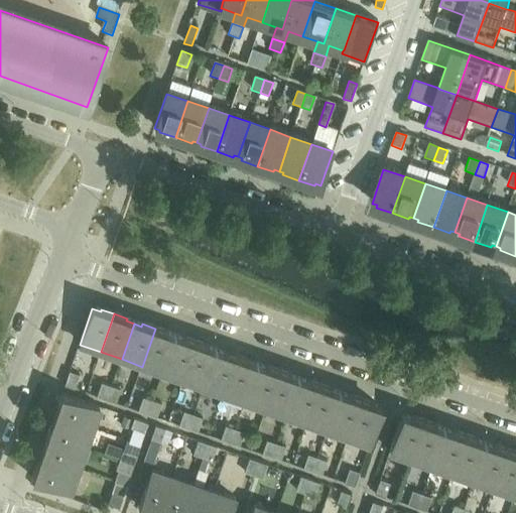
[(168,333),(155,329),(142,367),(162,374),(175,338),(167,336),(168,333)]
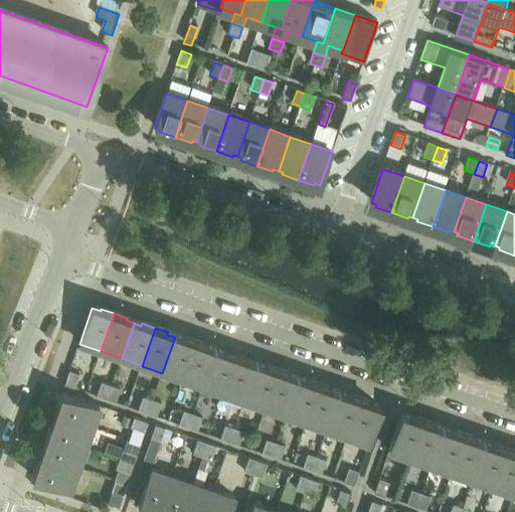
[(196,342),(183,337),(182,340),(175,337),(162,373),(183,380),(196,342)]
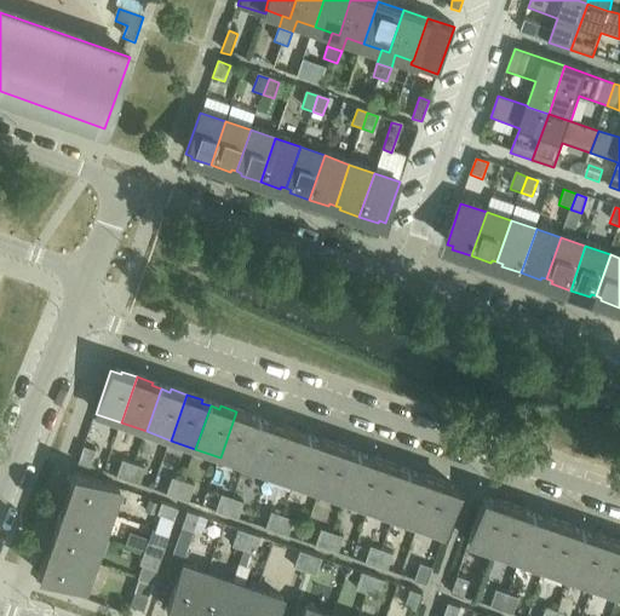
[(252,416),(236,412),(220,458),(245,466),(259,422),(251,420),(252,416)]
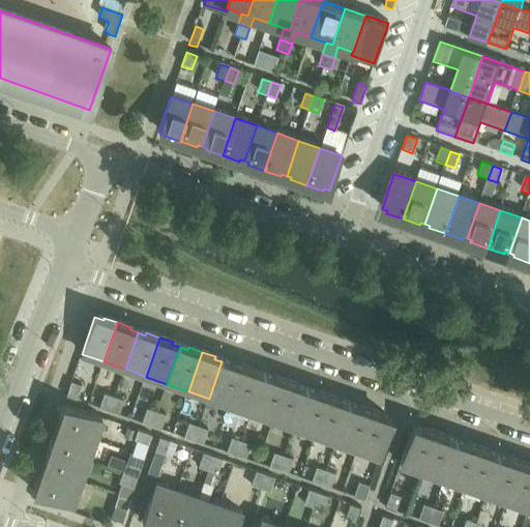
[(244,367),(231,362),(230,364),(222,361),(209,399),(231,406),(244,367)]
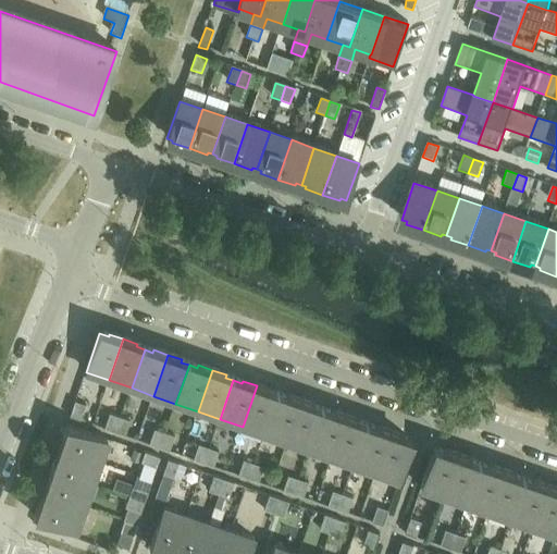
[(271,391),(257,385),(243,427),(264,434),(277,396),(270,393),(271,391)]
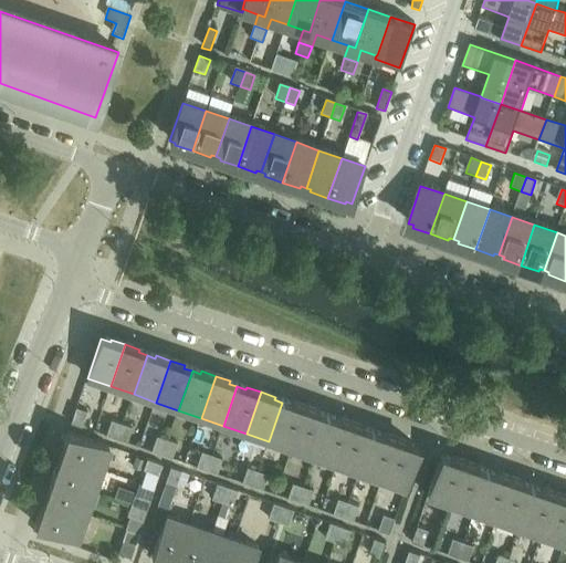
[(289,458),(292,449),(306,407),(292,403),(291,405),(282,403),(269,441),(265,450),(289,458)]
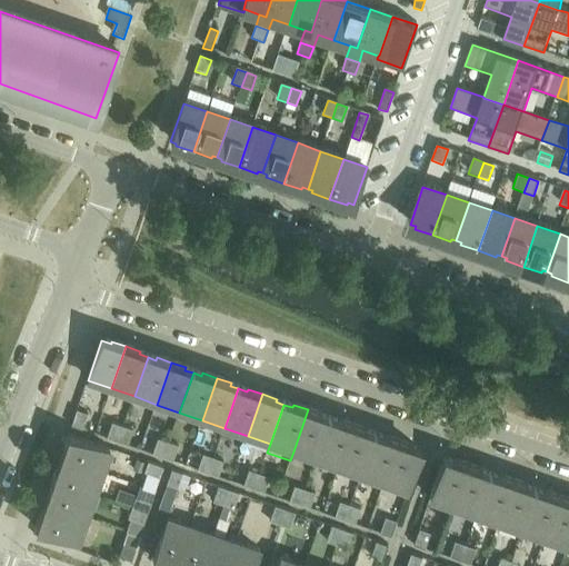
[(322,415),(308,409),(293,452),(316,459),(329,420),(321,417),(322,415)]
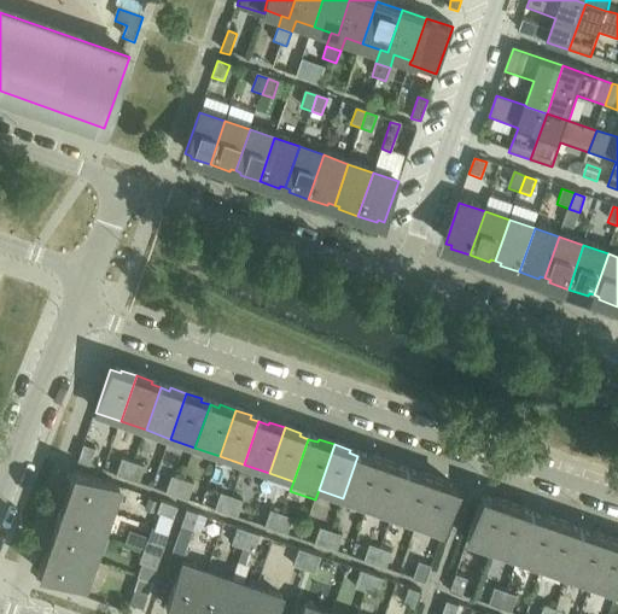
[(83,446),(77,463),(89,468),(95,451),(83,446)]
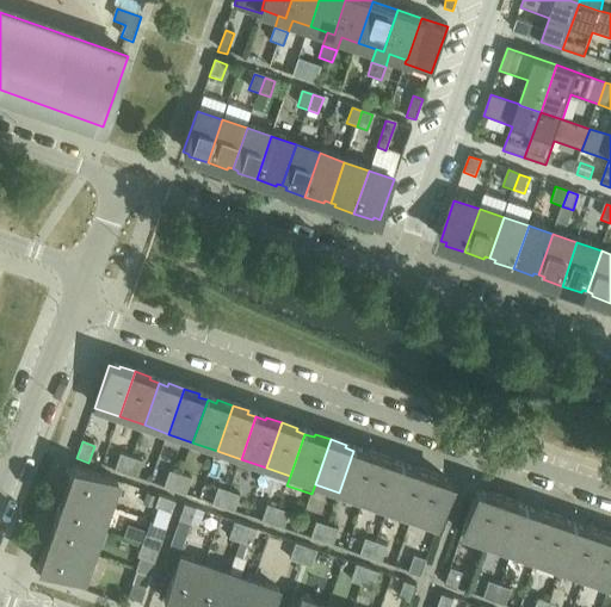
[(363,454),(353,451),(339,493),(364,501),(380,457),(364,451),(363,454)]
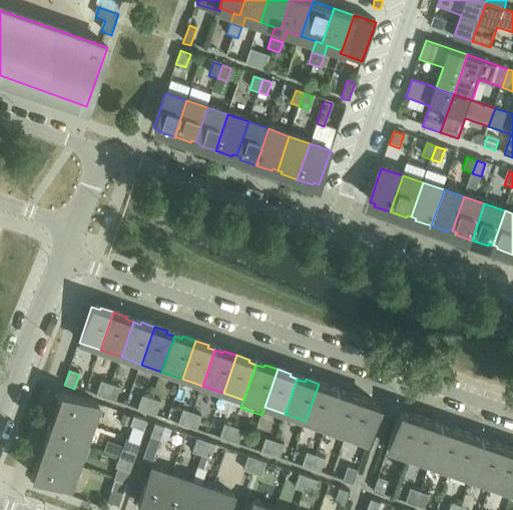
[(101,383),(96,397),(106,400),(111,386),(101,383)]
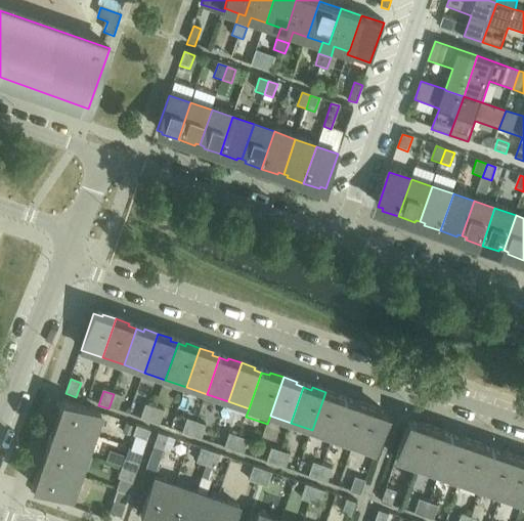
[(339,396),(325,392),(312,430),(333,438),(345,401),(338,398),(339,396)]
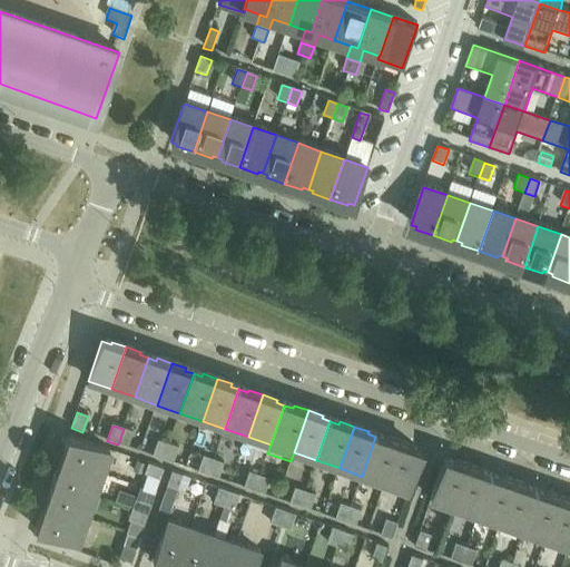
[(134,432),(124,429),(118,445),(128,448),(134,432)]
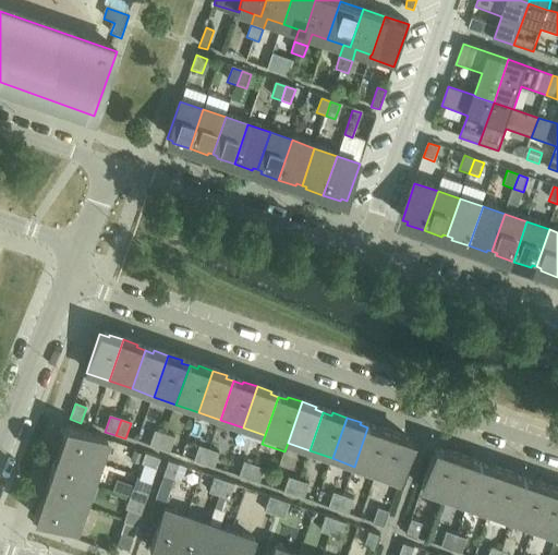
[(108,442),(67,427),(59,450),(100,465),(108,442)]
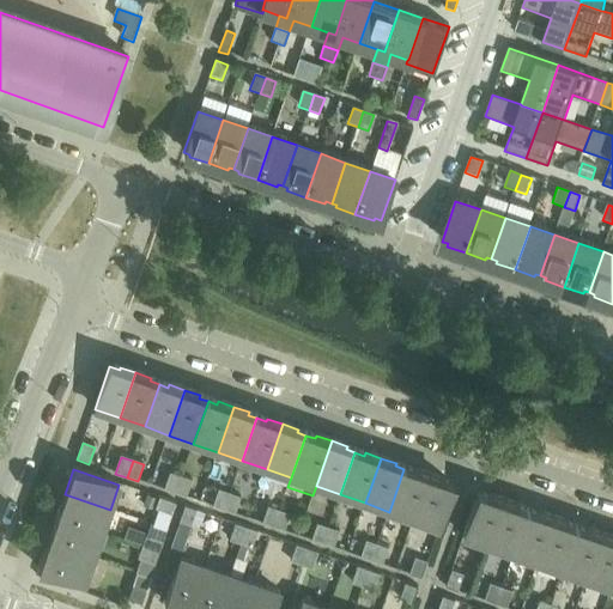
[(413,473),(404,469),(389,512),(413,521),(430,475),(414,469),(413,473)]
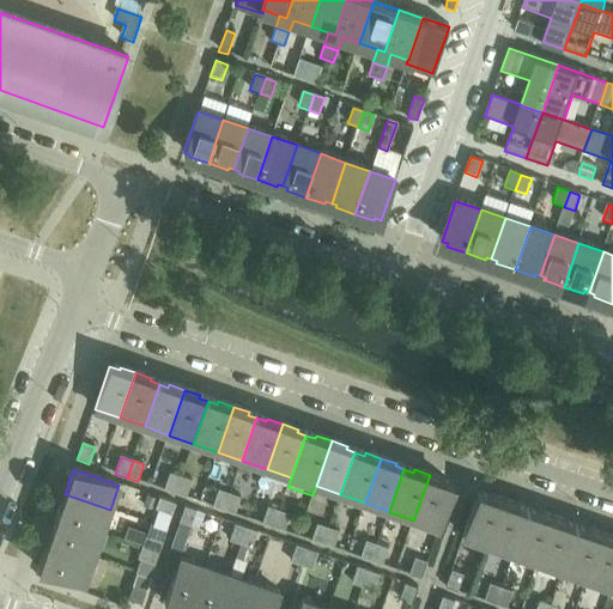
[(170,474),(164,491),(176,494),(182,477),(170,474)]
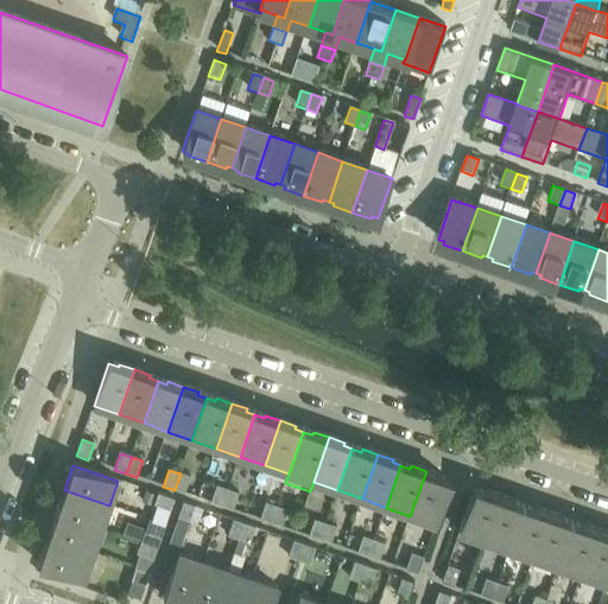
[(441,476),(426,471),(410,516),(436,525),(450,482),(441,478),(441,476)]
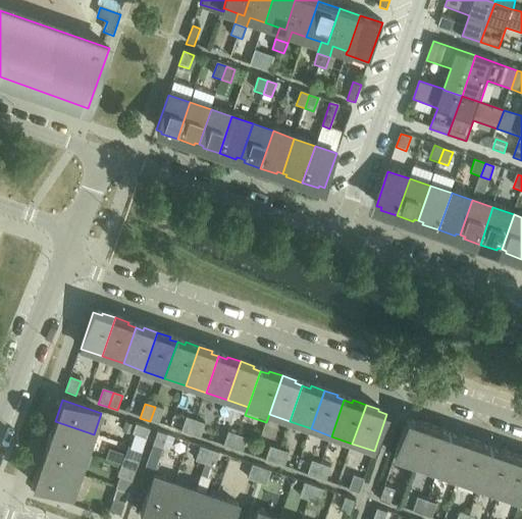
[(163,410),(155,407),(150,421),(159,424),(163,410)]
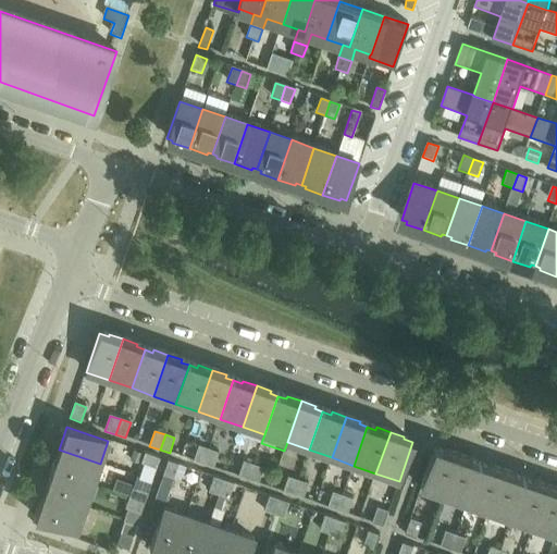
[(199,446),(194,462),(205,465),(210,450),(199,446)]
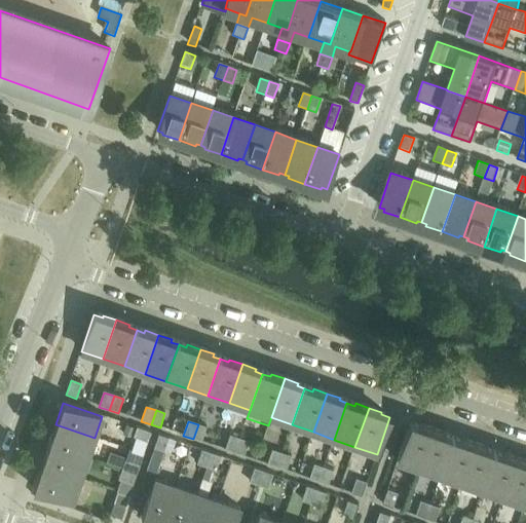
[(95,438),(55,424),(48,446),(87,459),(95,438)]
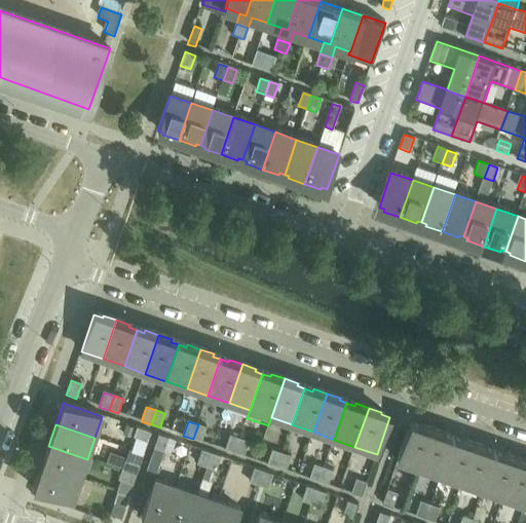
[(207,427),(198,424),(193,439),(201,442),(207,427)]
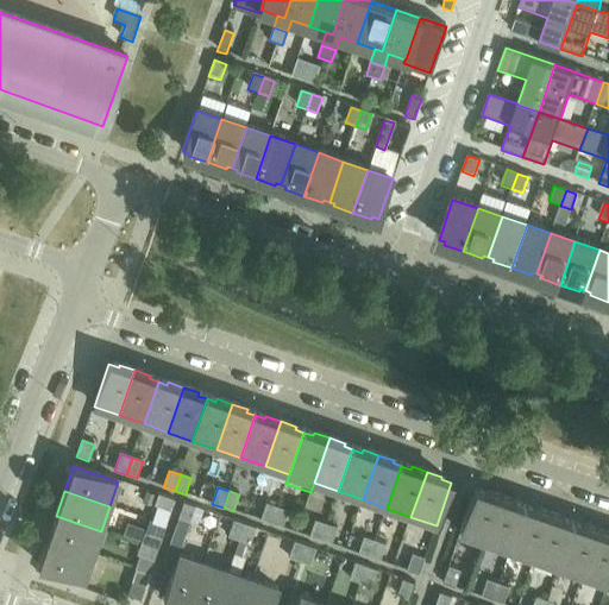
[(460,534),(485,542),(501,498),(485,492),(485,495),(475,491),(460,534)]
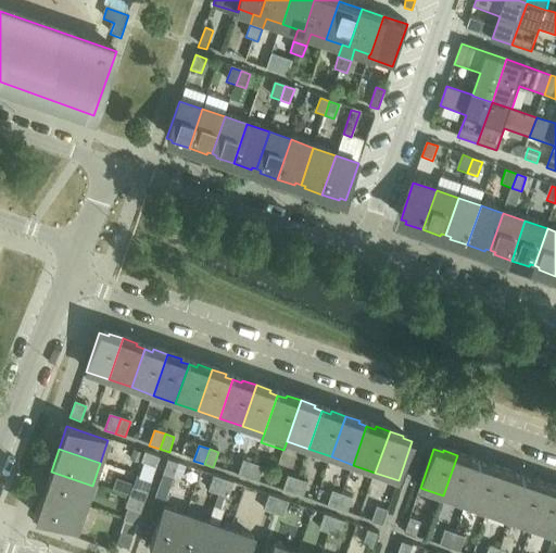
[(160,459),(144,453),(141,463),(156,468),(160,459)]
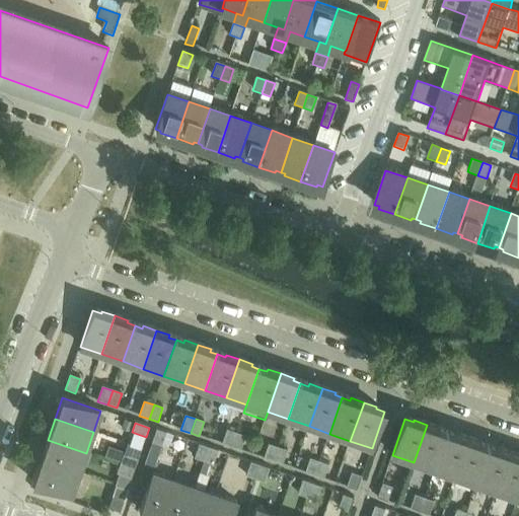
[(427,425),(414,462),(434,470),(447,434),(439,431),(440,429),(427,425)]
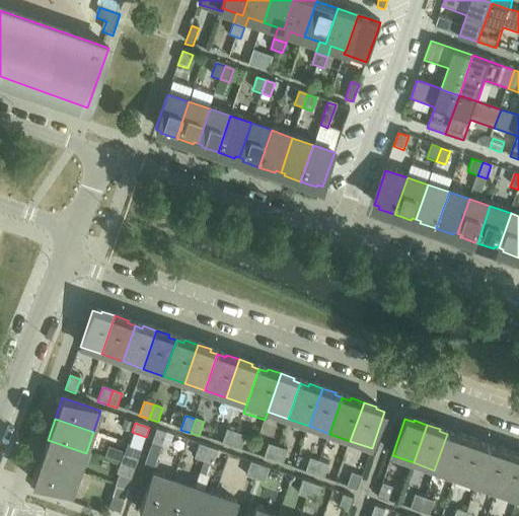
[(161,448),(166,434),(156,430),(152,444),(161,448)]
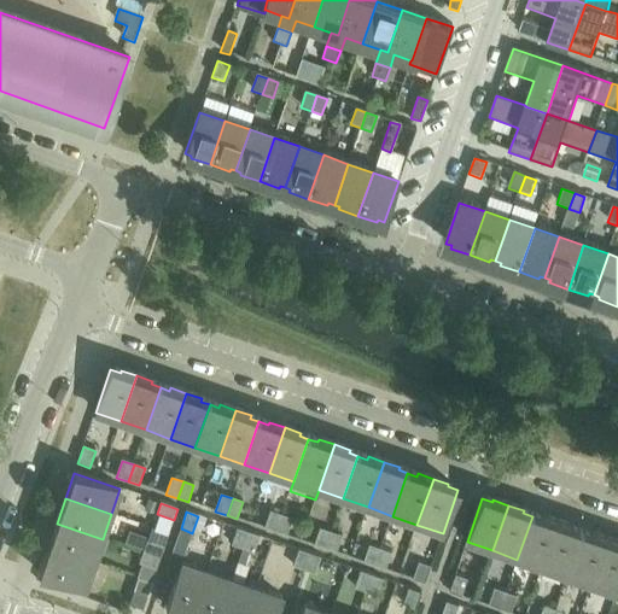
[(277,533),(281,516),(270,512),(264,528),(277,533)]
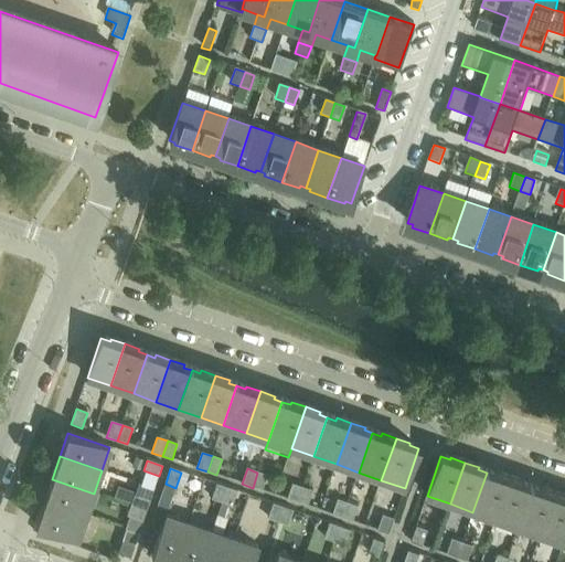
[(267,476),(257,473),(253,488),(263,491),(267,476)]
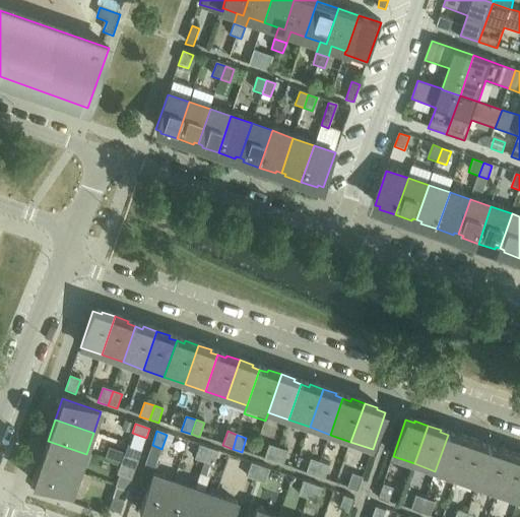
[(455,438),(448,435),(435,471),(456,478),(469,440),(456,435),(455,438)]
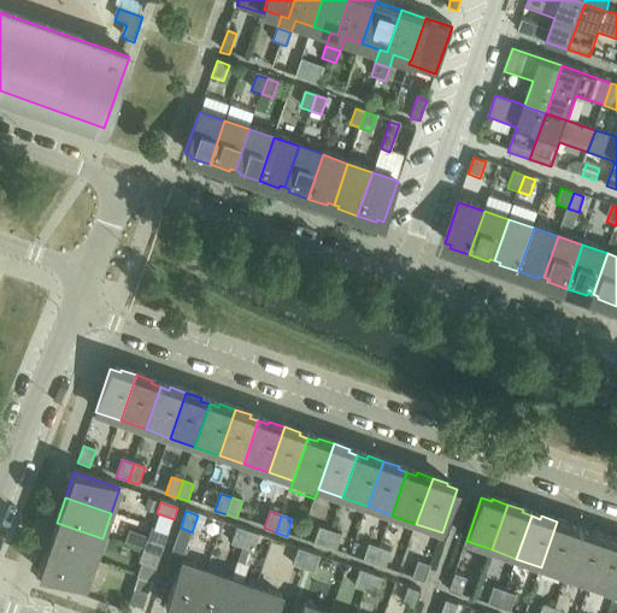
[(210,522),(207,530),(218,534),(222,525),(210,522)]
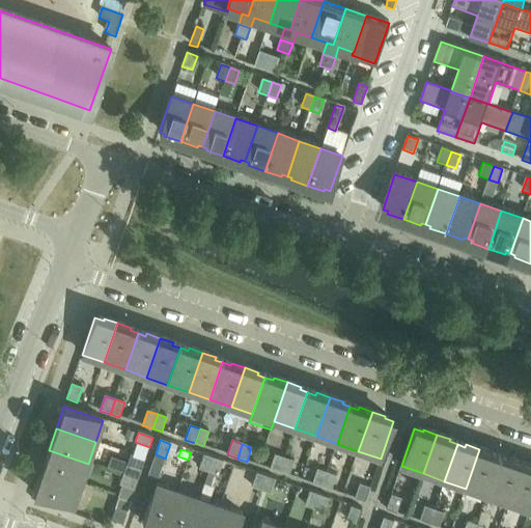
[(493,453),(479,449),(466,489),(486,496),(500,459),(492,456),(493,453)]
